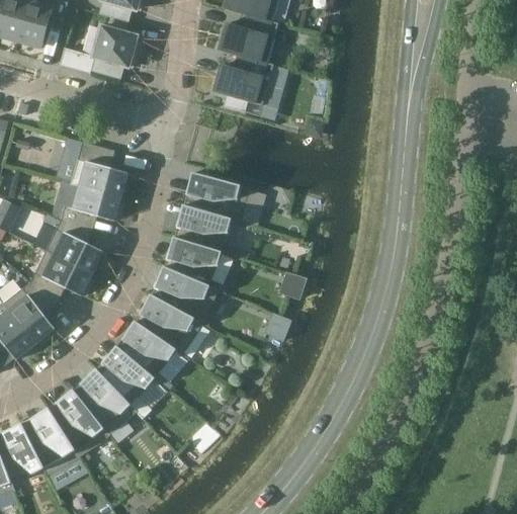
[(4,0),(0,14),(0,33),(17,39),(27,0),(4,0)]
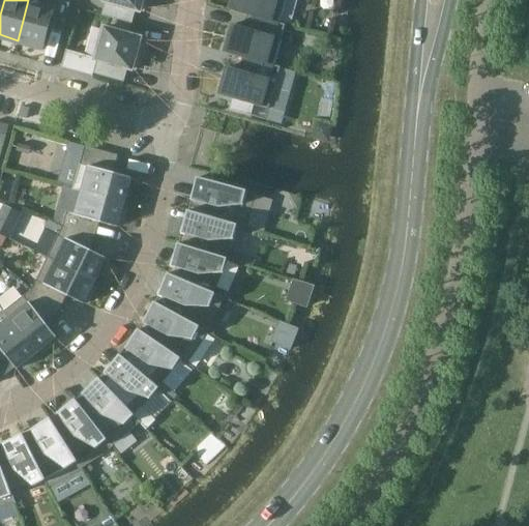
[(28,0),(18,40),(41,47),(41,46),(48,24),(61,27),(68,1),(65,0),(28,0)]
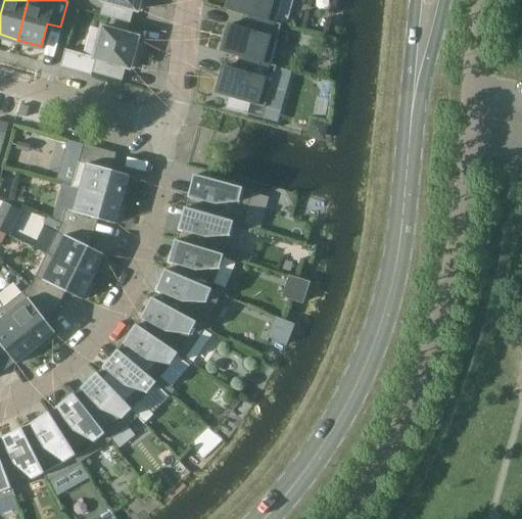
[(99,12),(129,20),(133,7),(137,8),(138,0),(102,0),(99,12)]
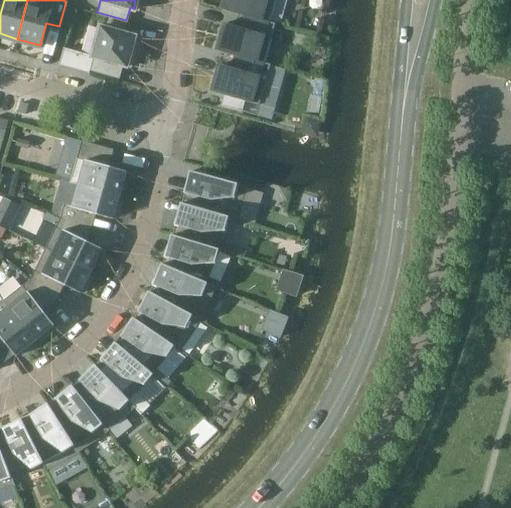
[(221,0),(220,7),(243,13),(274,22),(274,21),(268,19),(273,0),(221,0)]
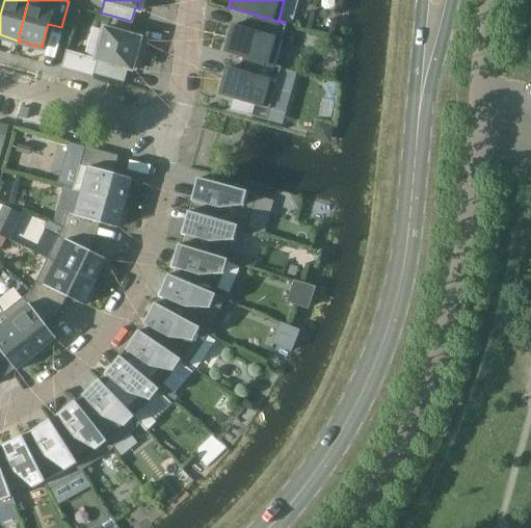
[(285,23),(253,14),(249,27),(231,22),(223,50),(248,56),(280,66),(280,64),(273,62),(285,23)]
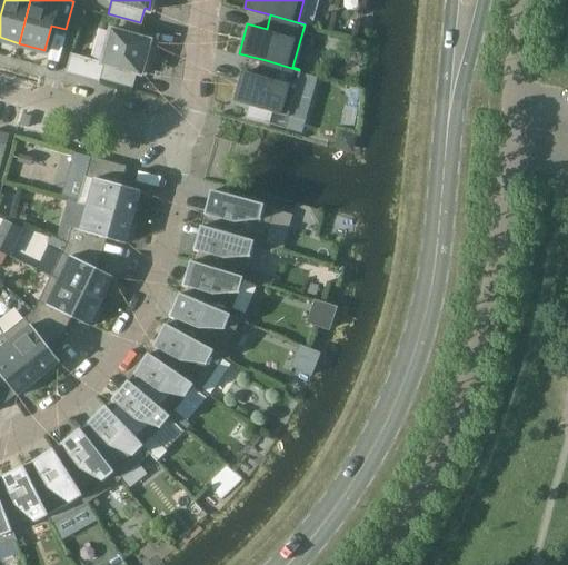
[(153,42),(149,40),(149,38),(111,27),(101,61),(102,61),(99,76),(131,85),(136,70),(140,71),(143,58),(149,59),(153,42)]
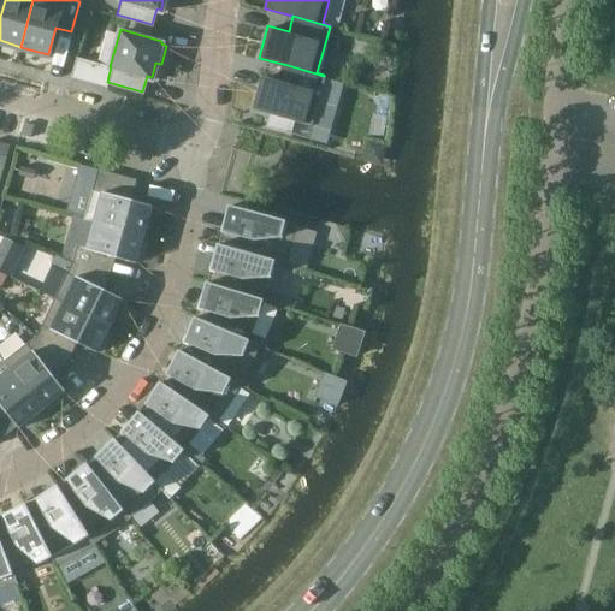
[(324,76),(288,65),(283,81),(262,75),(253,107),(268,111),(265,124),(290,131),(294,119),(311,124),(324,76)]
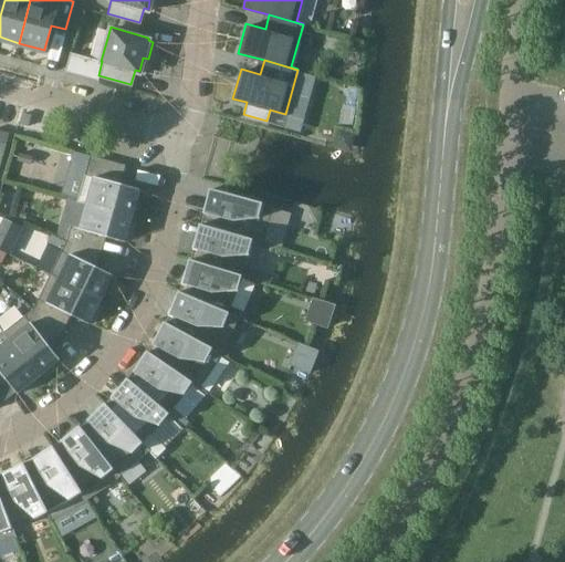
[(76,199),(85,201),(85,200),(132,214),(133,209),(135,210),(139,195),(137,194),(138,187),(114,180),(118,162),(90,153),(76,199)]
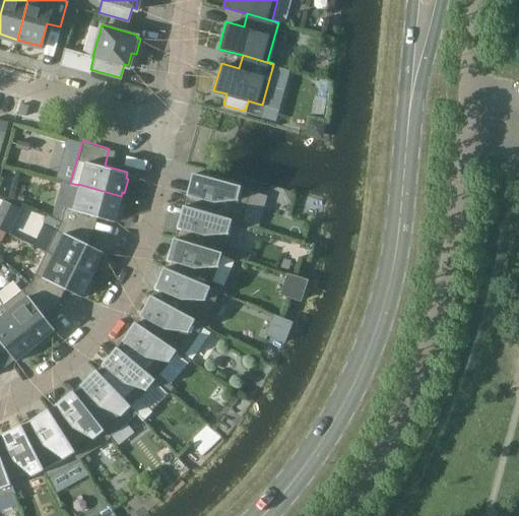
[(187,193),(183,205),(192,208),(192,207),(232,218),(232,219),(240,222),(250,187),(192,172),(187,193)]
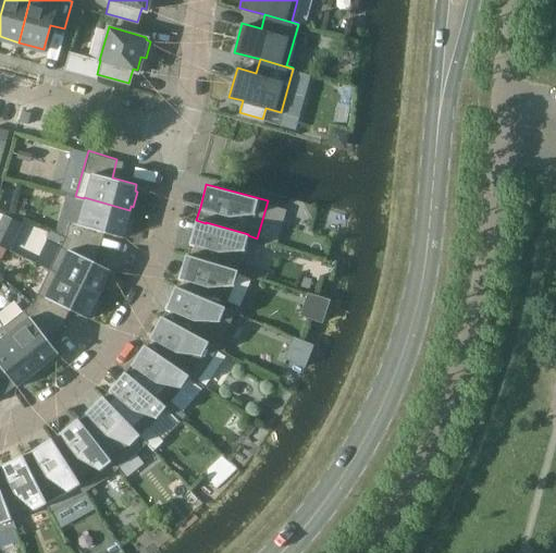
[(69,220),(64,234),(93,245),(97,230),(122,236),(124,230),(126,230),(131,214),(128,214),(130,210),(84,197),(84,198),(77,222),(69,220)]
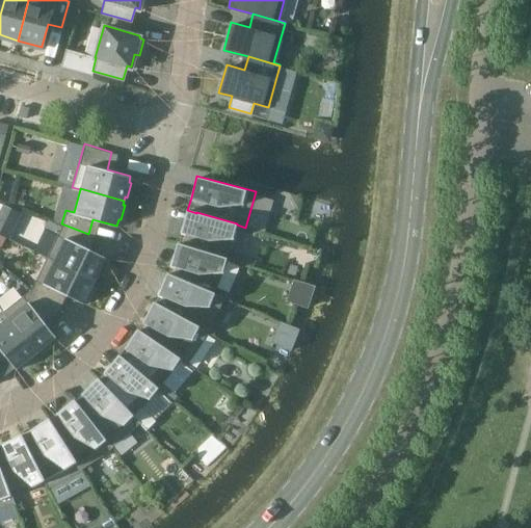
[(2,203),(0,202),(0,232),(5,235),(7,236),(20,211),(2,202),(2,203)]
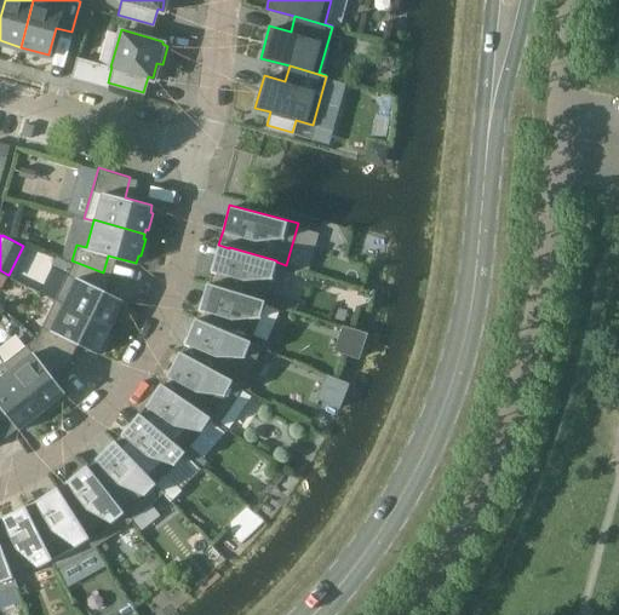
[(211,269),(206,283),(217,287),(217,286),(264,300),(276,262),(276,260),(229,247),(229,248),(218,245),(211,269)]
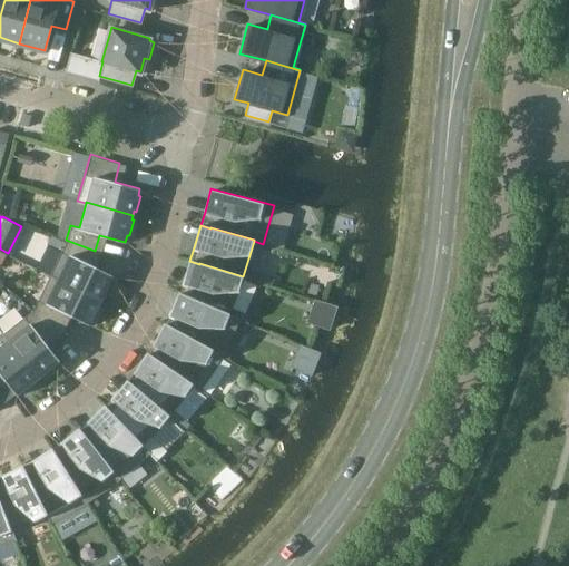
[(69,255),(58,277),(58,279),(100,299),(102,295),(105,296),(113,282),(109,281),(113,274),(89,263),(95,251),(66,240),(60,251),(69,255)]
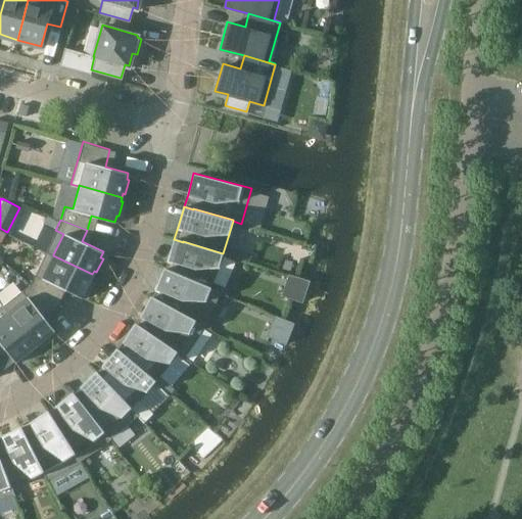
[(169,258),(163,269),(173,272),(210,287),(210,286),(219,266),(223,253),(183,241),(183,242),(174,239),(169,258)]
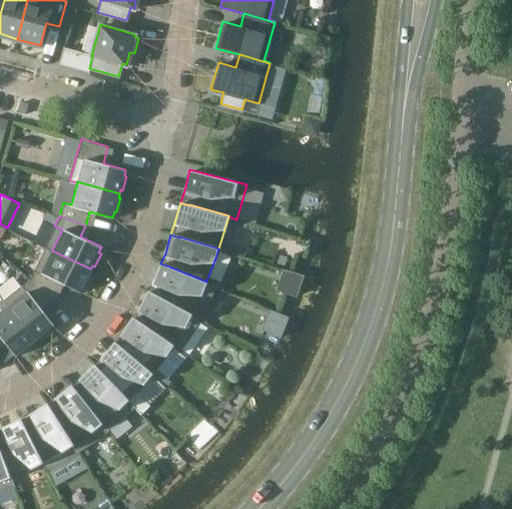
[(44,245),(29,278),(50,296),(59,281),(80,291),(82,286),(84,287),(91,274),(89,273),(90,269),(52,250),(52,249),(44,245)]
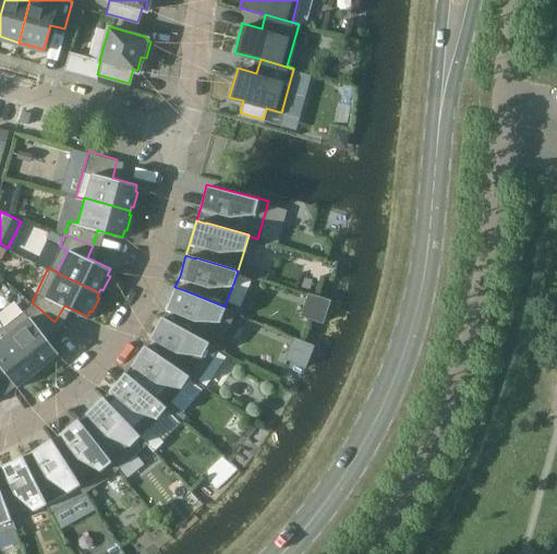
[(167,308),(160,317),(169,322),(170,321),(216,347),(217,346),(234,310),(225,305),(225,306),(184,290),(174,287),(167,308)]
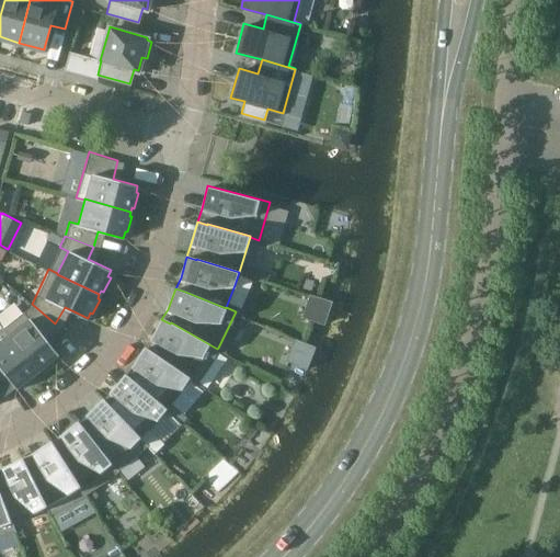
[(1,327),(8,334),(9,334),(37,372),(41,370),(42,371),(55,361),(53,359),(58,354),(43,333),(55,324),(32,304),(1,327)]
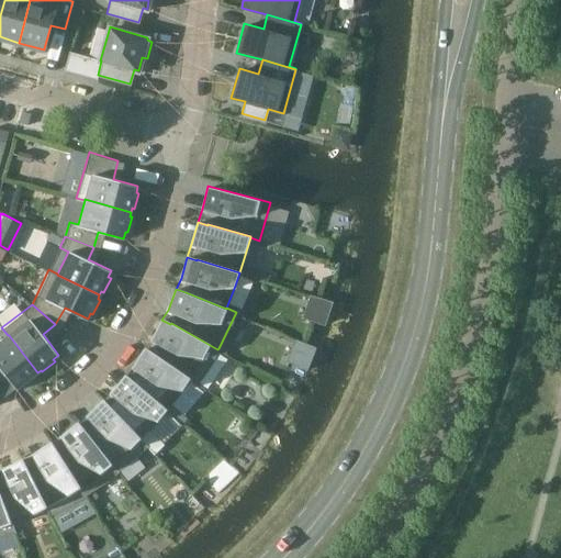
[(152,338),(145,348),(153,354),(154,353),(190,378),(189,380),(197,383),(217,349),(171,323),(170,324),(161,320),(152,338)]
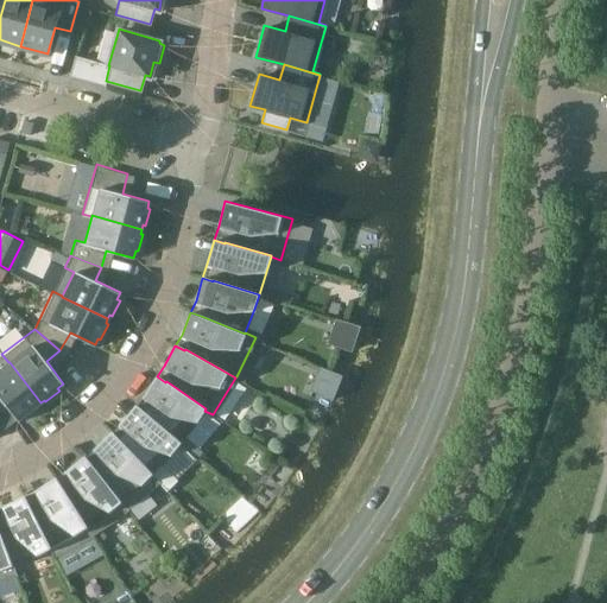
[(0,398),(17,420),(23,416),(25,418),(39,406),(37,404),(40,402),(10,362),(8,362),(0,368),(0,398)]
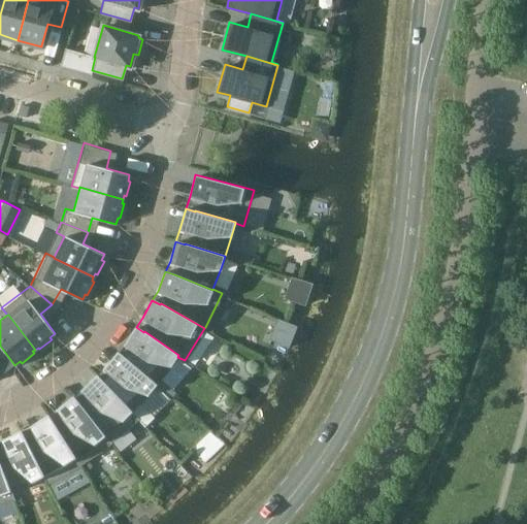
[(124,344),(118,352),(124,358),(125,357),(157,385),(158,384),(177,357),(178,355),(144,331),(143,332),(136,327),(124,344)]
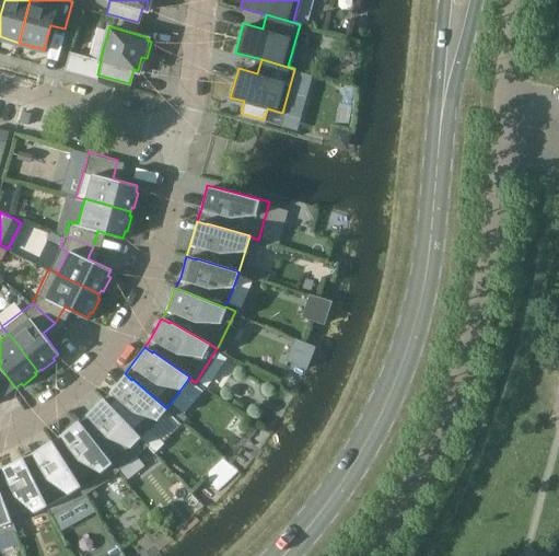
[(163,441),(149,427),(166,408),(132,379),(131,380),(125,373),(111,391),(102,398),(108,405),(109,405),(140,437),(153,451),(163,441)]
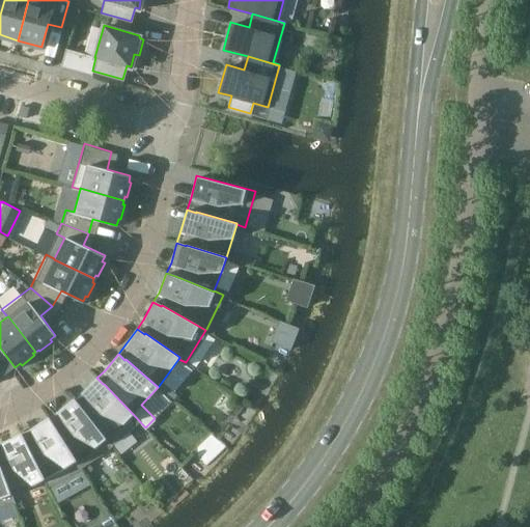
[(82,392),(73,398),(79,406),(80,406),(106,439),(106,438),(133,414),(104,384),(103,384),(96,378),(82,392)]
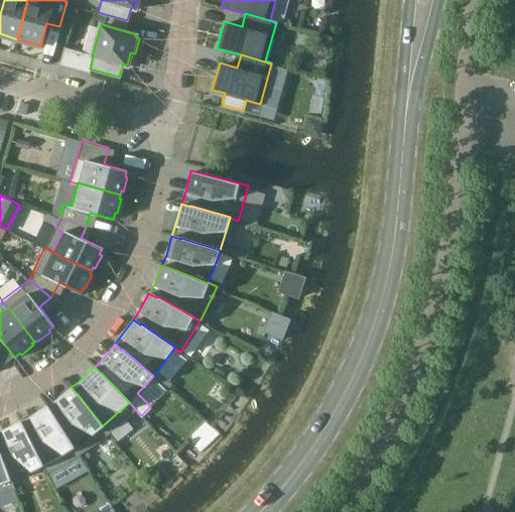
[(55,399),(46,405),(51,413),(51,412),(79,455),(79,454),(79,453),(98,440),(109,432),(103,425),(103,426),(78,394),(77,394),(71,387),(55,399)]
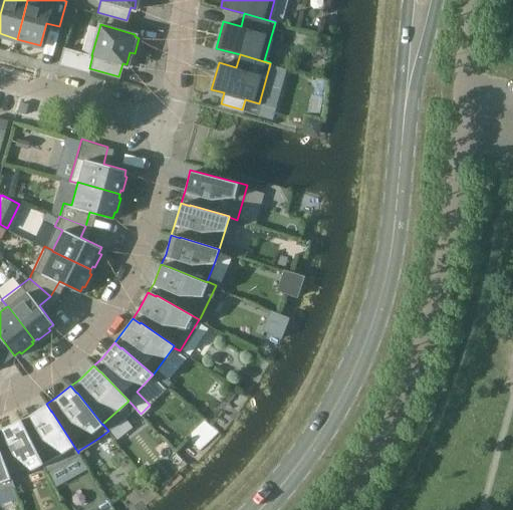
[(29,415),(19,419),(23,427),(24,427),(42,463),(41,464),(45,471),(67,459),(72,456),(78,453),(51,411),(51,412),(46,404),(29,415)]
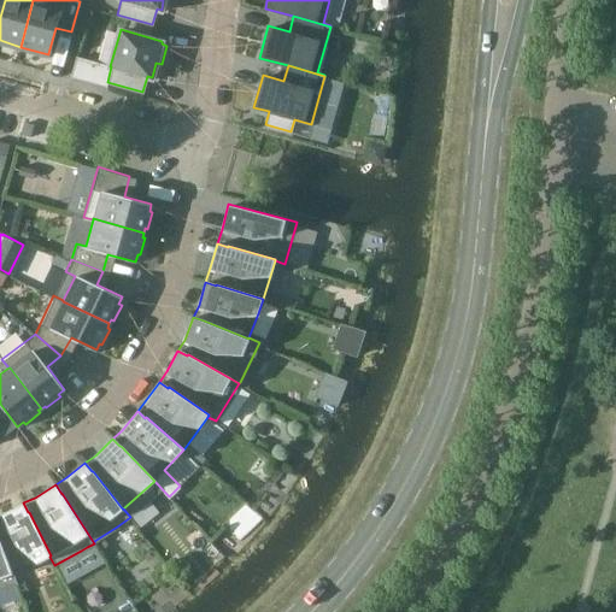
[(3,513),(0,515),(0,541),(12,572),(50,557),(51,555),(29,512),(28,512),(23,502),(3,513)]
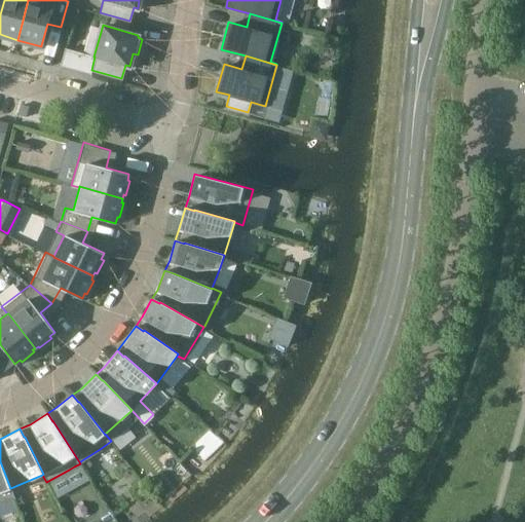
[(0,501),(14,497),(13,495),(10,488),(0,461),(0,501)]
